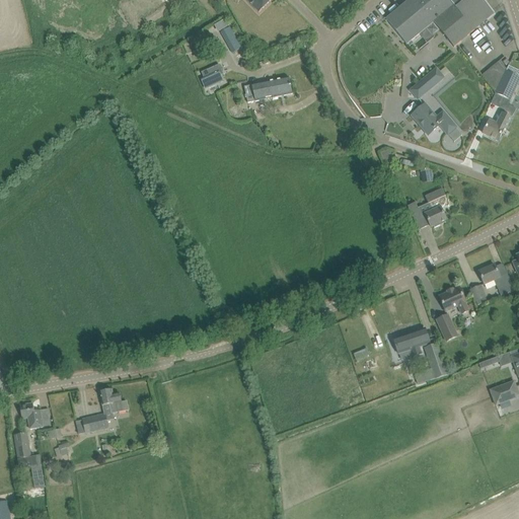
[(246,0),(258,13),(272,0),(246,0)]
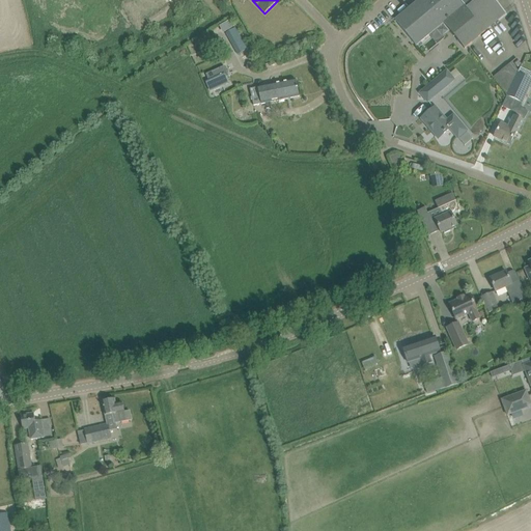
[(418,0),(402,14),(395,21),(416,46),(424,39),(443,23),(465,49),(506,15),(494,0),(418,0)]
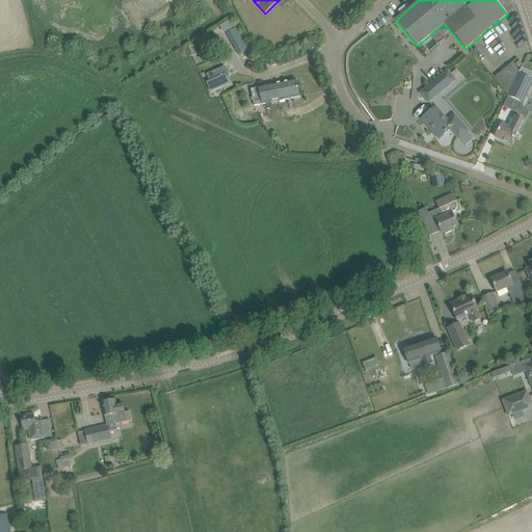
[(238,32),(231,36),(235,45),(242,41),(238,32)]
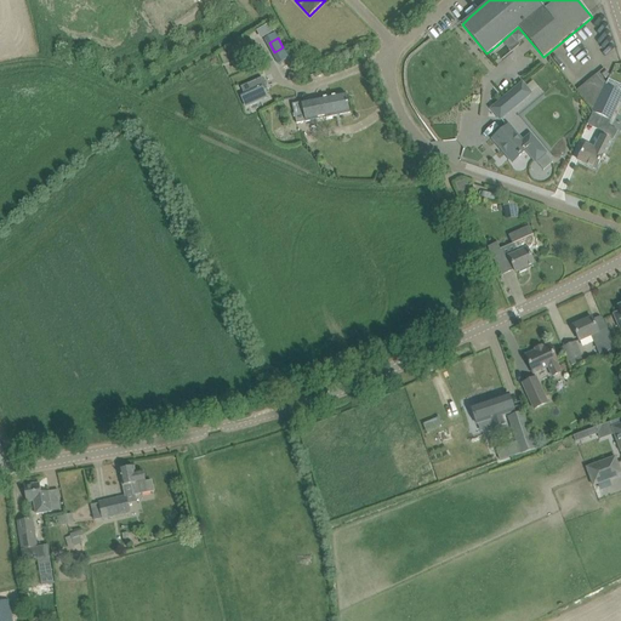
[(620,97),(620,93),(605,86),(596,75),(577,91),(594,110),(593,113),(610,120),(620,97)]
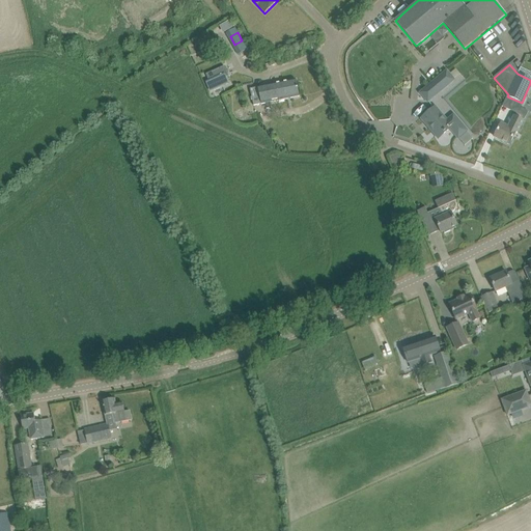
[(224,66),(206,75),(210,82),(207,83),(211,90),(227,83),(225,78),(224,76),(227,74),(224,66)]
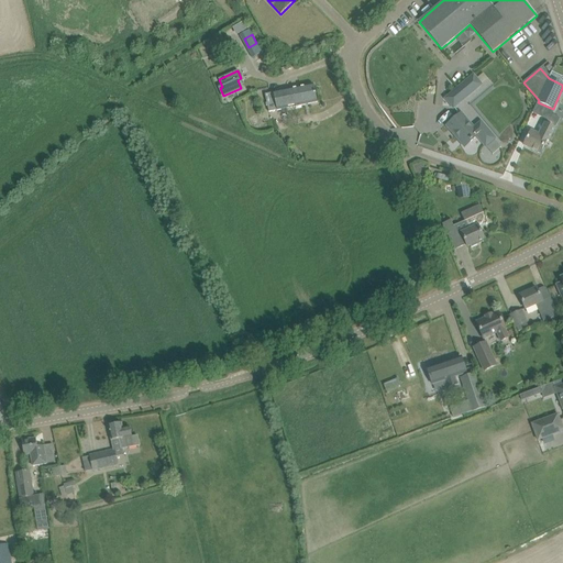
[(474,76),(446,99),(453,108),(481,85),(474,76)]
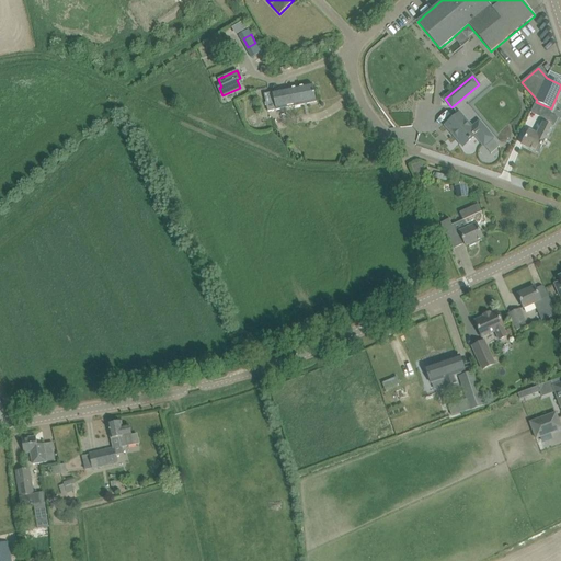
[(266,105),(267,112),(276,111),(317,102),(312,84),(273,92),(264,94),(266,103),(264,103),(265,106),(266,105)]
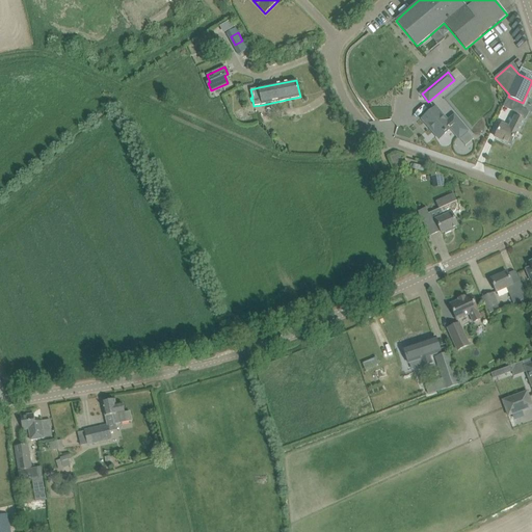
[(467,131),(460,124),(454,115),(447,121),(435,109),(431,112),(424,118),(433,130),(432,131),(436,136),(437,135),(440,138),(451,129),(457,136),(458,136),(466,130),(467,132),(467,131)]
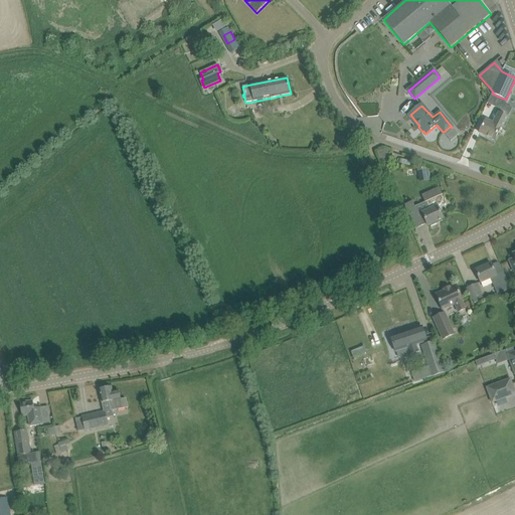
[(500,128),(502,129),(508,118),(500,114),(499,114),(493,126),(485,122),(480,133),(494,141),(500,128)]
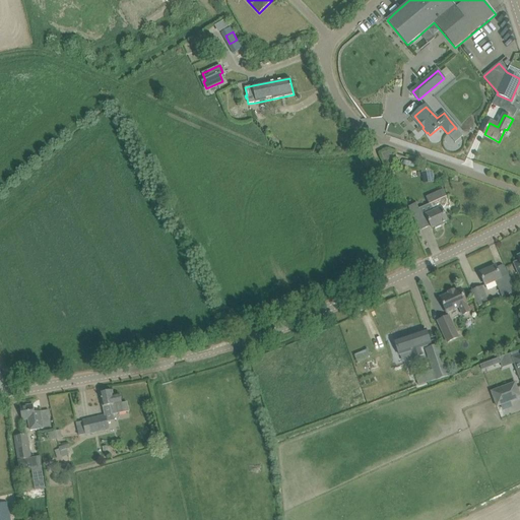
[(394,161),(390,150),(381,153),(386,165),(394,161)]
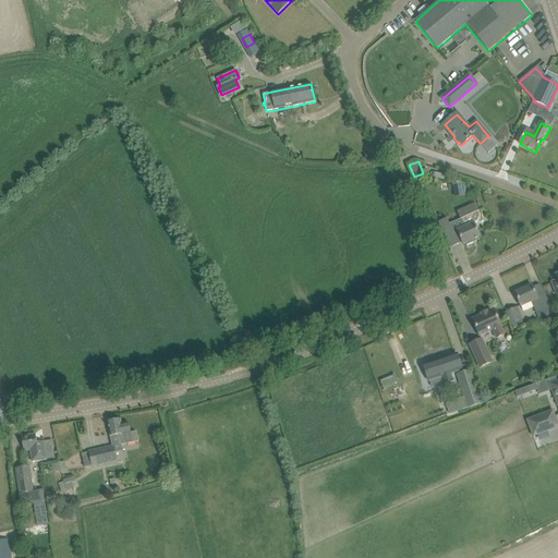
[(475,203),(457,211),(460,219),(461,219),(462,221),(464,227),(457,231),(459,234),(463,245),(465,244),(466,245),(473,243),(472,241),(480,238),(474,223),(476,222),(478,220),(480,217),(480,215),(478,211),(480,211),(476,204),(475,203)]
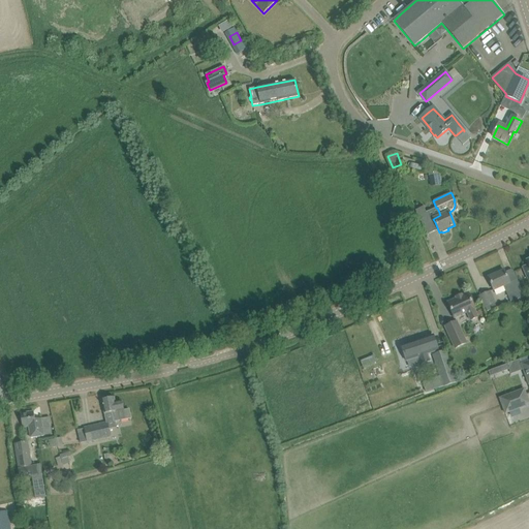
[(424,207),(416,211),(422,223),(430,220),(424,207)]
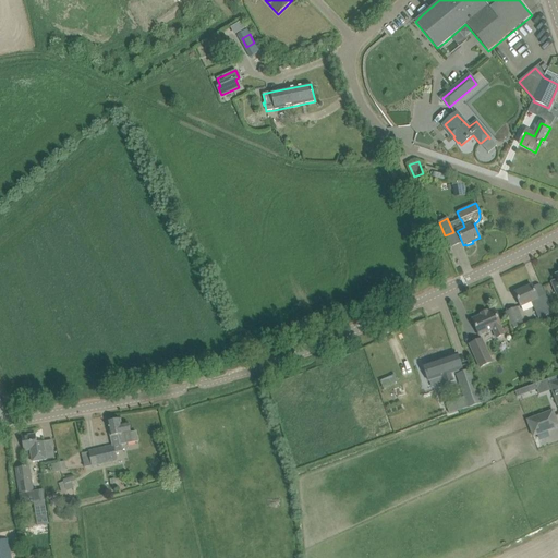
[(514,293),(520,303),(521,306),(531,302),(535,311),(543,307),(547,316),(554,313),(545,295),(538,298),(537,298),(532,286),(514,293)]
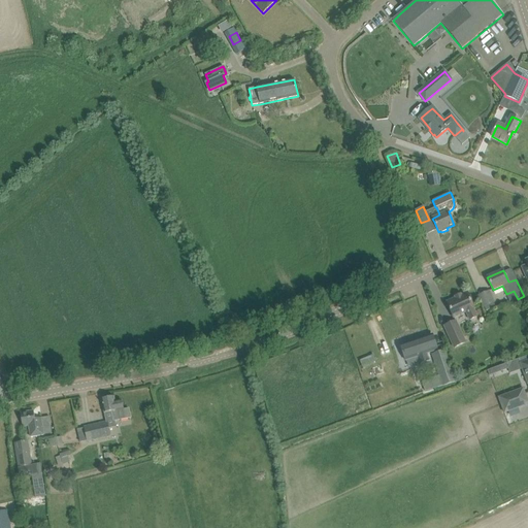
[(488,291),(480,295),(485,307),(494,303),(488,291)]
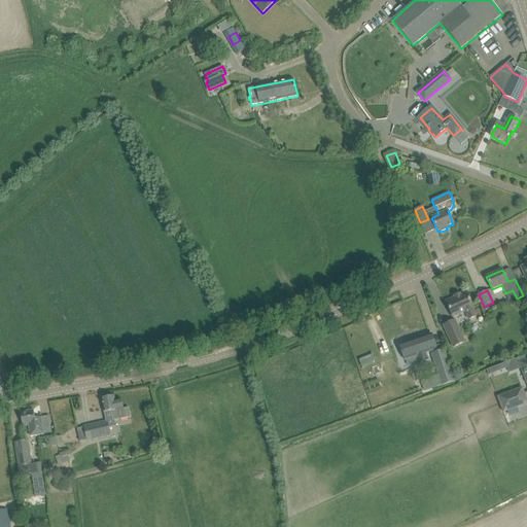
[(446,302),(450,311),(453,317),(465,311),(469,319),(476,316),(472,308),(473,308),(466,292),(460,295),(460,293),(454,296),(455,297),(446,302)]
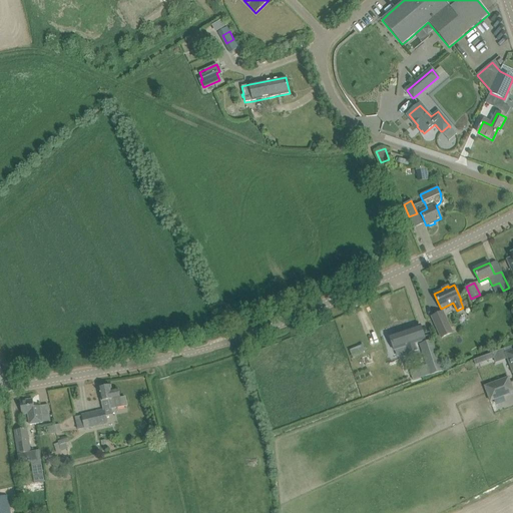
[(443,312),(432,317),(441,338),(452,333),(443,312)]
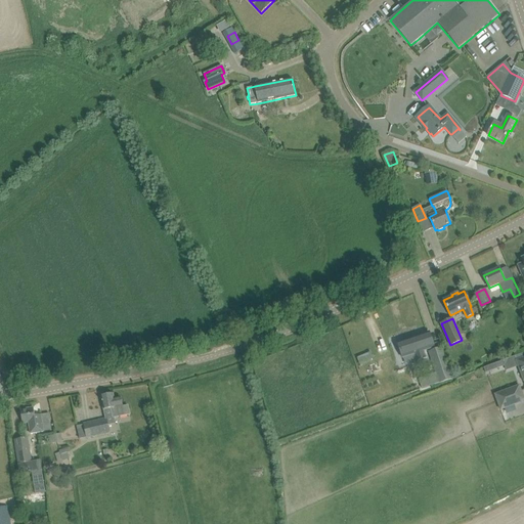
[(429,333),(397,343),(402,358),(415,354),(417,360),(426,357),(424,351),(434,348),(429,333)]
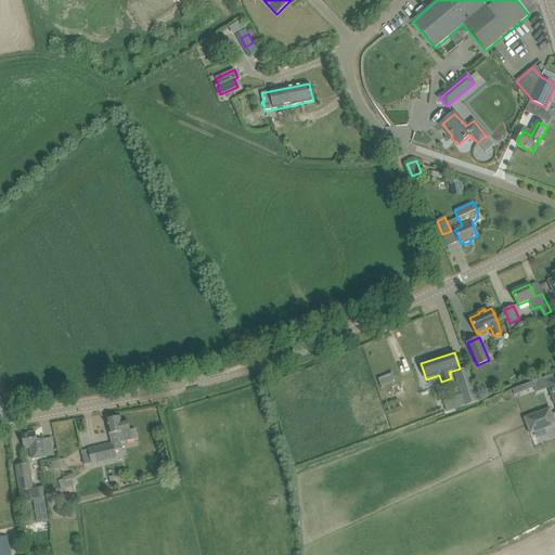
[(465,407),(480,401),(468,368),(453,373),(461,392),(462,397),(465,407)]
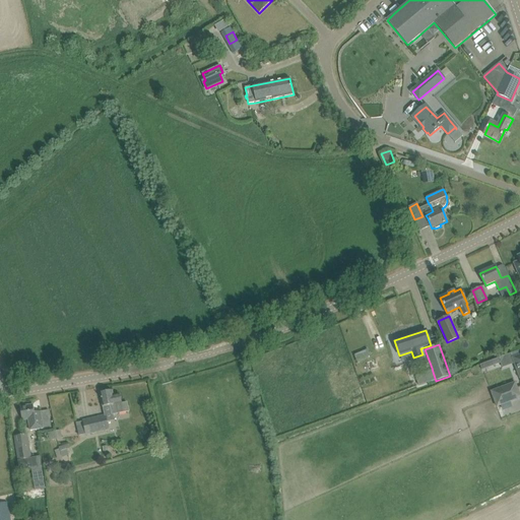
[(499,359),(490,362),(492,367),(501,364),(499,359)]
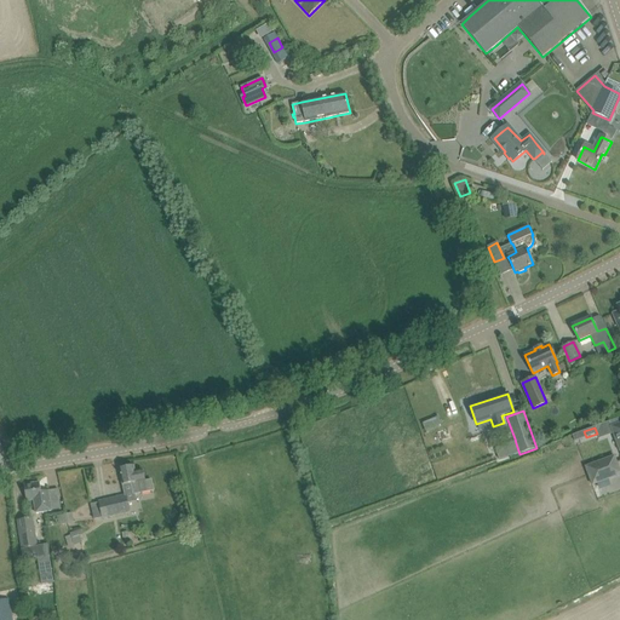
[(516,443),(497,449),(501,460),(520,454),(516,443)]
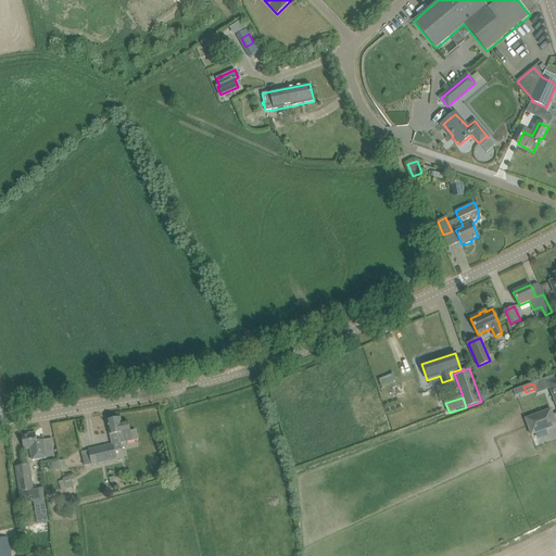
[(529,417),(535,433),(555,426),(555,424),(551,409),(529,417)]
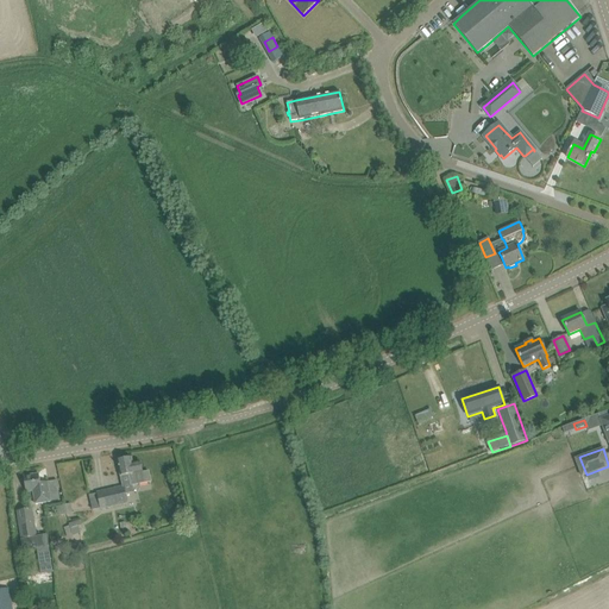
[(140,462),(132,464),(131,458),(118,460),(119,472),(120,477),(130,475),(131,481),(131,485),(132,485),(132,487),(138,485),(151,482),(149,471),(146,472),(145,471),(143,472),(140,462)]
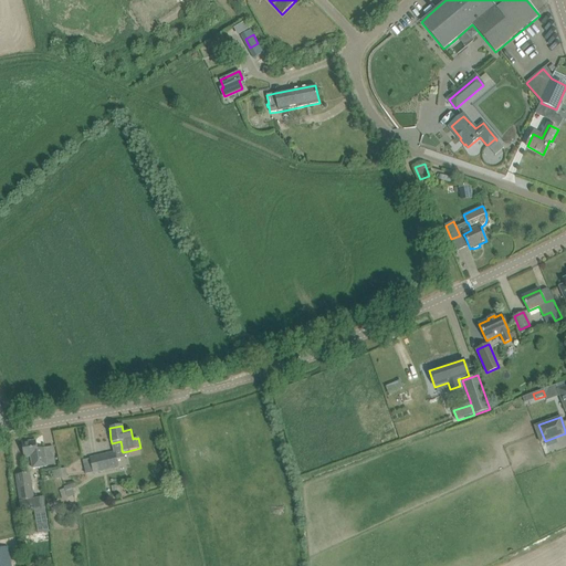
[(46,467),(45,459),(44,448),(38,449),(37,441),(22,443),(24,458),(31,458),(32,470),(46,467)]
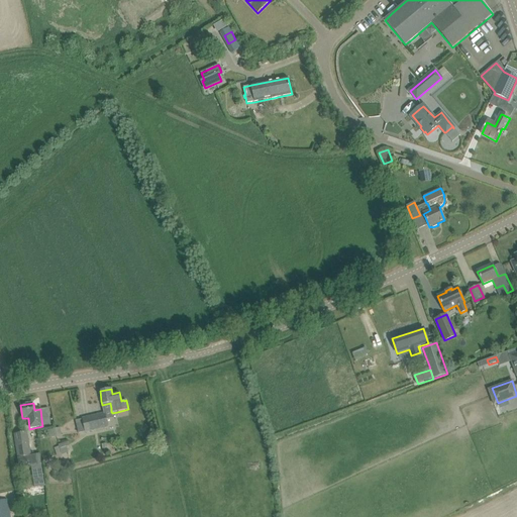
[(81,419),(84,434),(108,428),(104,413),(81,419)]
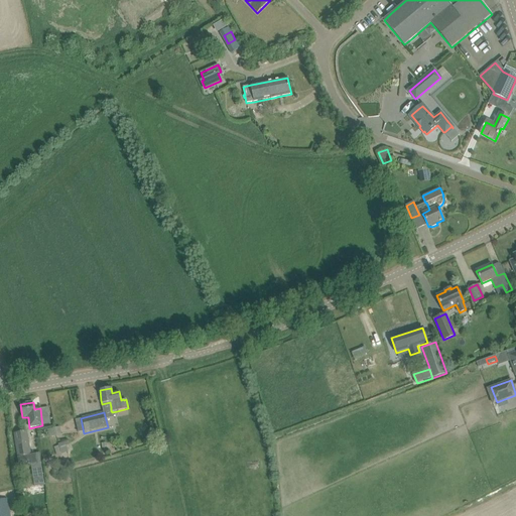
[(48,437),(61,434),(60,427),(47,430),(48,437)]
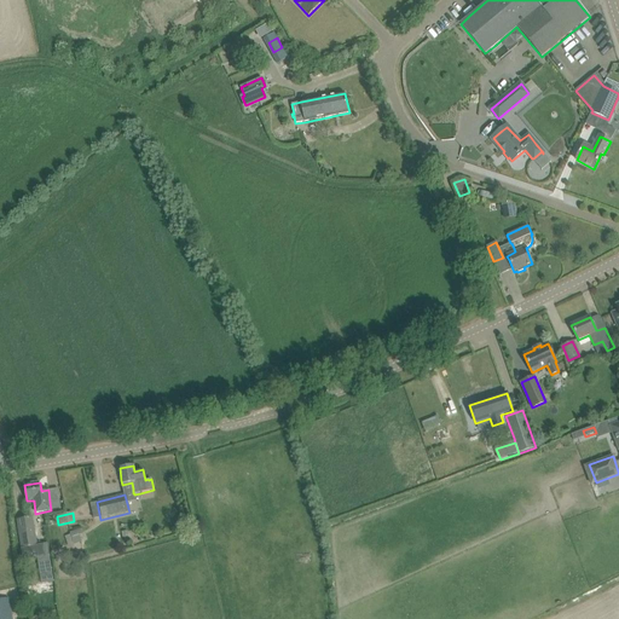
[(33,516),(17,519),(22,549),(21,549),(23,561),(38,559),(41,584),(55,582),(47,544),(44,545),(38,547),(33,516)]
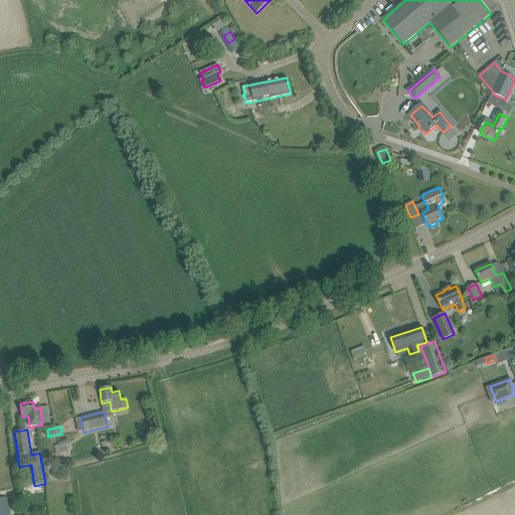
[(61,454),(71,451),(67,440),(58,443),(58,446),(54,447),(57,454),(61,453),(61,454)]
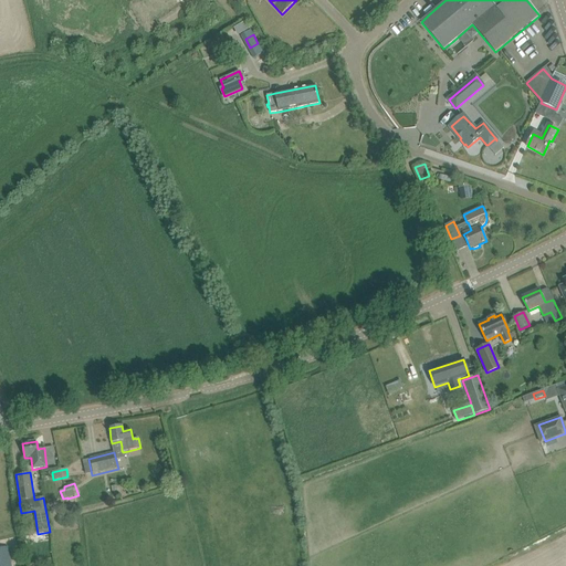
[(0,565),(10,565),(7,548),(0,549),(0,565)]
